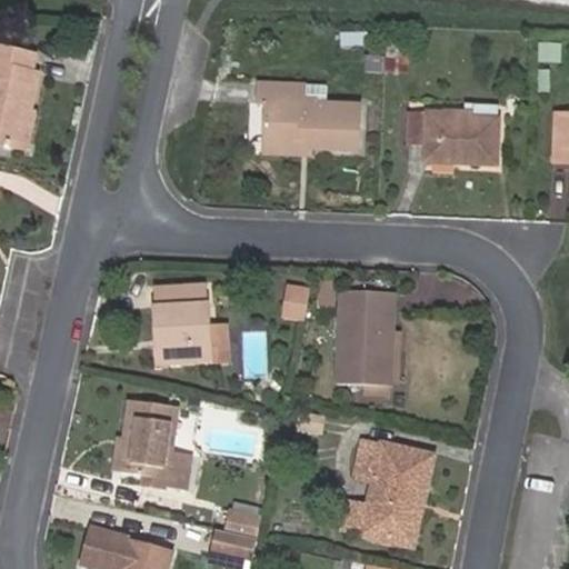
[(368,31),(339,32),(340,47),(369,46),(368,31)]
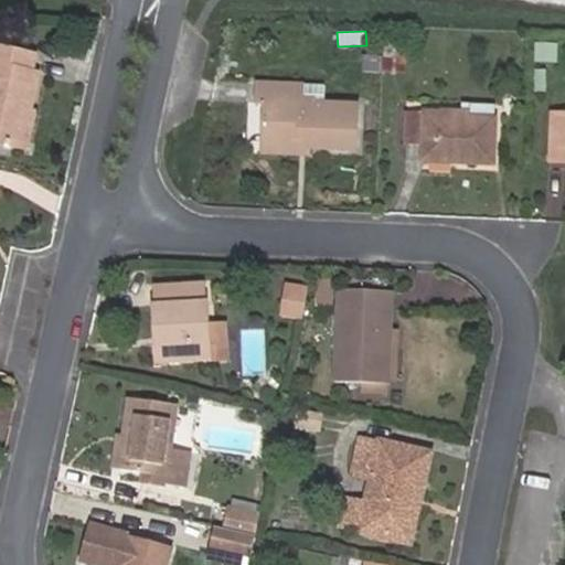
[(551,40),(531,40),(531,60),(551,60),(551,40)]
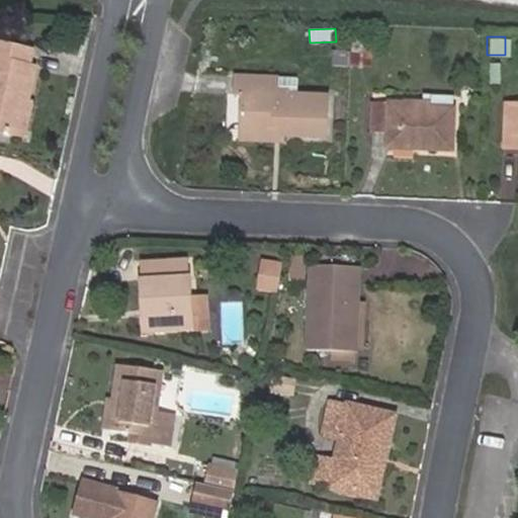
[(15,93),(22,94),(27,63),(20,62),(23,45),(0,39),(0,124),(9,126),(15,93)]
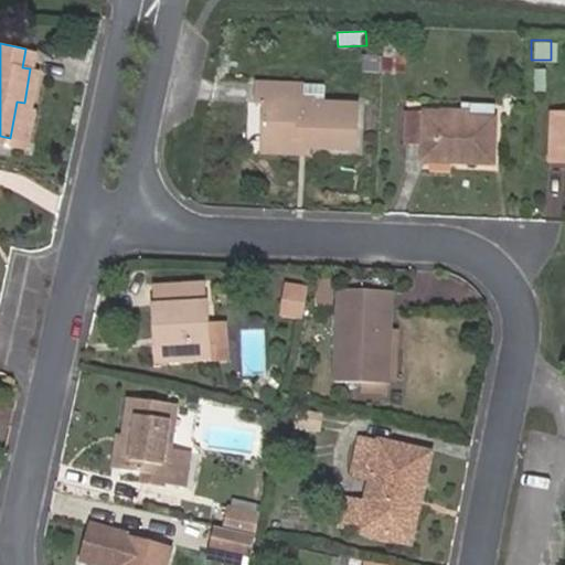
[(376,66),(376,52),(361,52),(361,66),(376,66)]
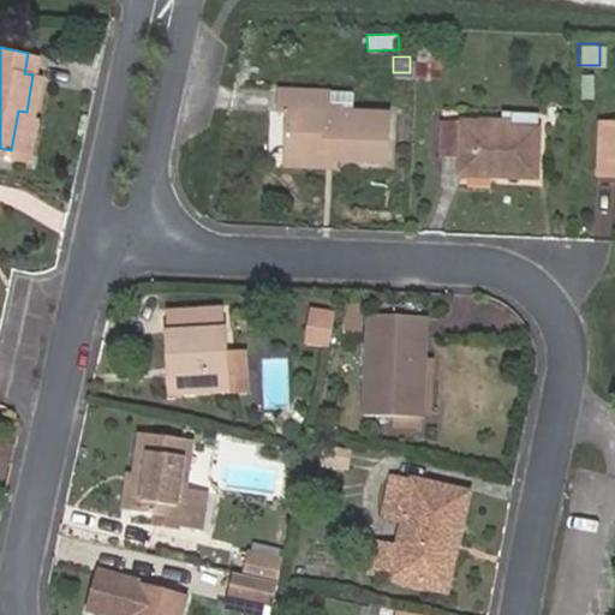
[(416,77),(441,78),(442,61),(417,59),(416,77)]
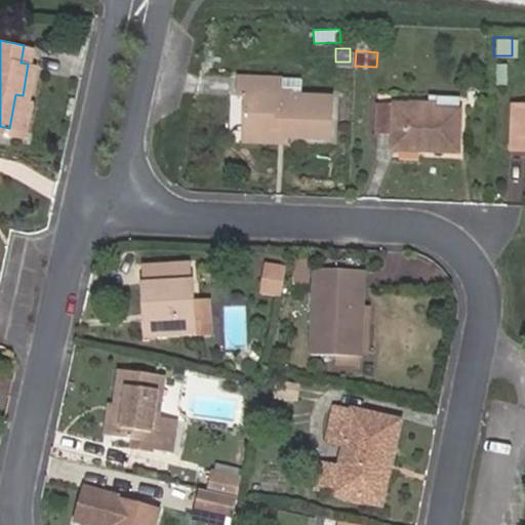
[(503,82),(503,63),(493,63),(493,82),(503,82)]
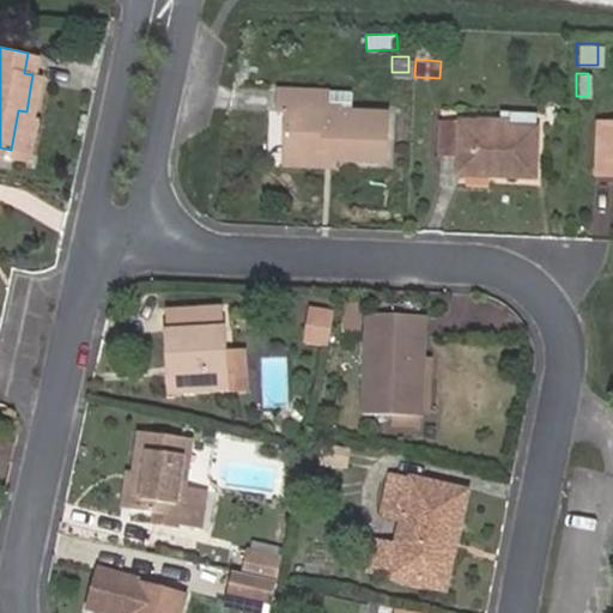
[(280,110),(279,153),(328,155),(328,161),(384,162),(387,111),(349,110),(322,110),(322,91),(271,90),(271,110),(280,110)]
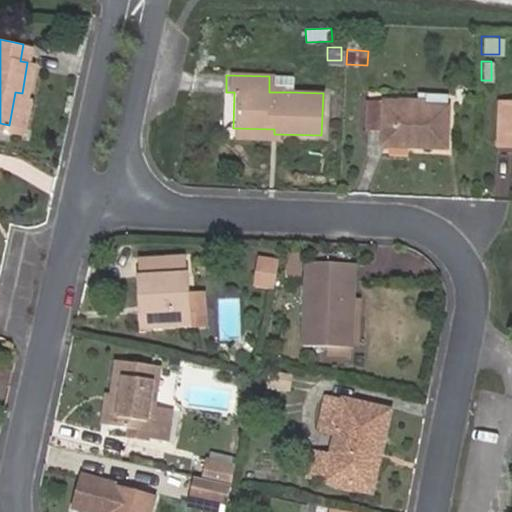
[(291,76),(269,76),(269,92),(291,92),(291,76)]
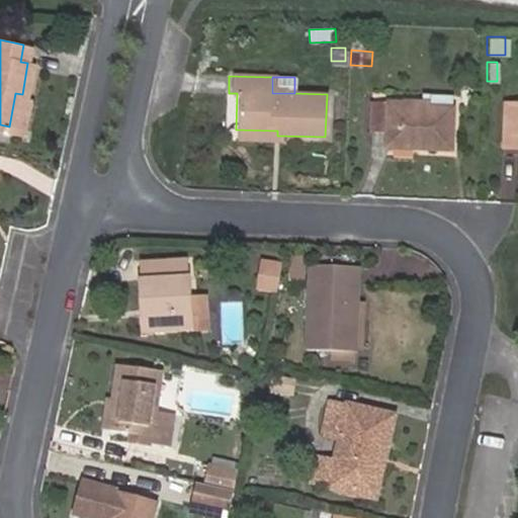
[(28,95),(22,94),(15,93),(9,126),(23,130),(28,95)]
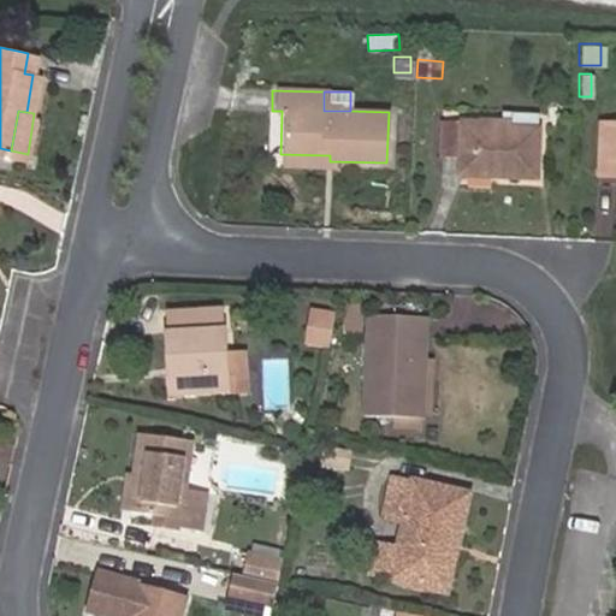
[(532,131),(533,113),(499,112),(499,123),(499,129),(532,131)]
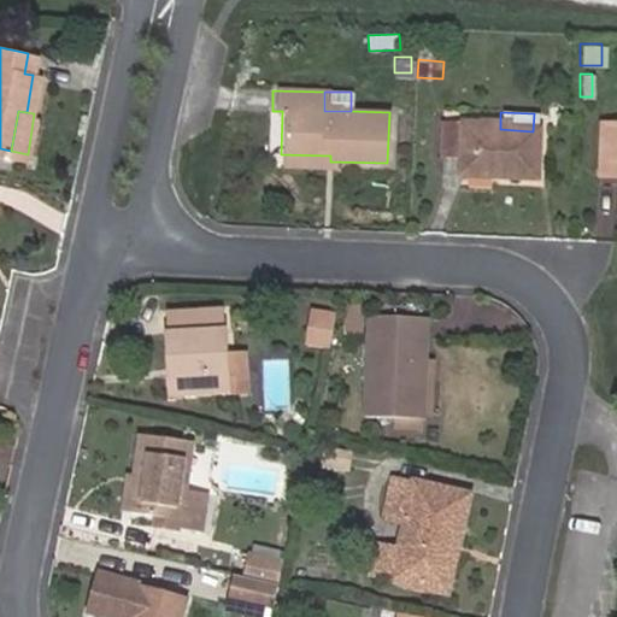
[(460,123),(441,123),(440,160),(456,162),(457,175),(530,178),(533,131),(500,129),(499,123),(460,121),(460,123)]
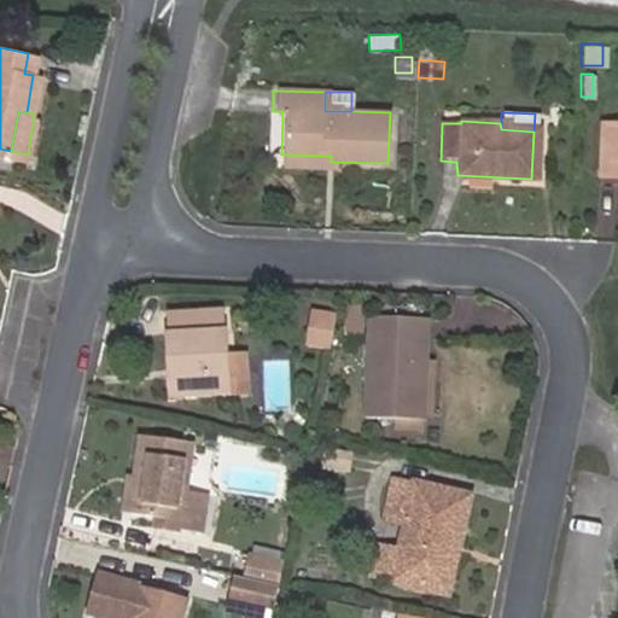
[(617,126),(606,127),(605,175),(617,175),(617,126)]
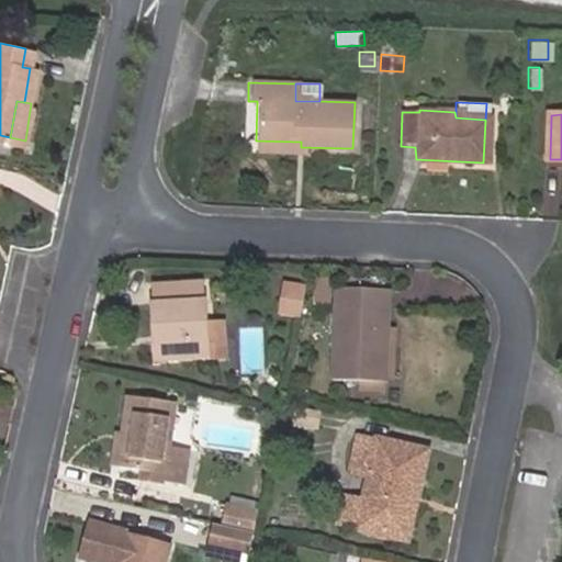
[(332,280),(319,279),(318,302),(330,303),(332,280)]
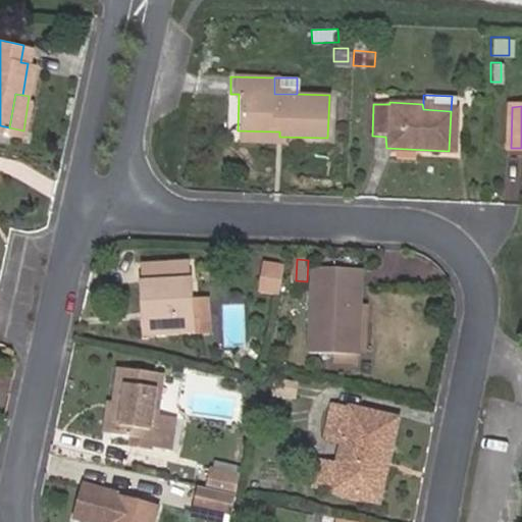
[(155,312),(156,335),(194,333),(192,303),(190,264),(141,269),(144,312),(155,312)]
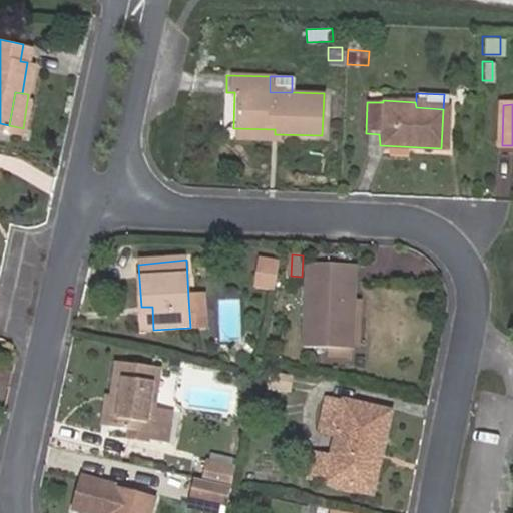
[(258,291),(275,294),(281,267),(264,263),(258,291)]
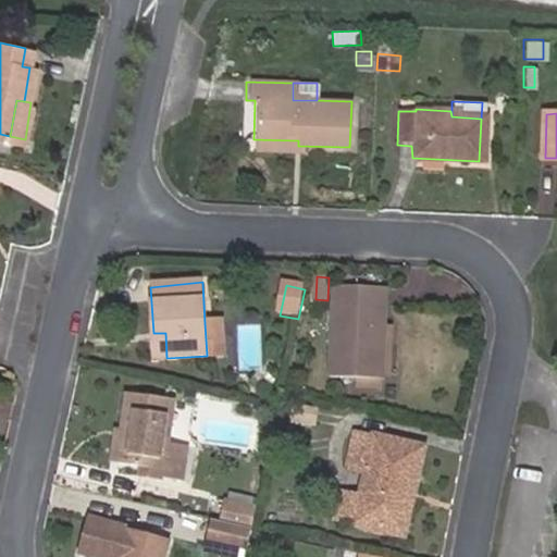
[(380,326),(388,326),(391,291),(338,287),(332,376),(358,379),(375,380),(380,326)]
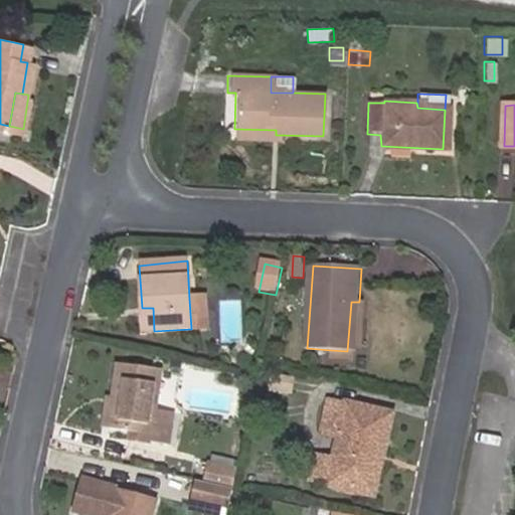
[(189,299),(191,329),(205,328),(204,298),(189,299)]
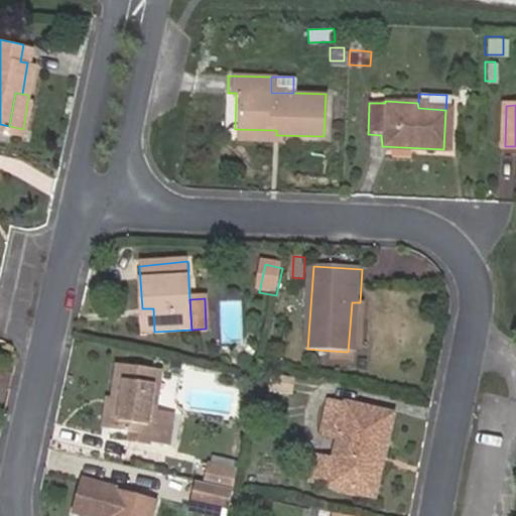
[(356,352),(360,302),(352,302),(348,352),(356,352)]
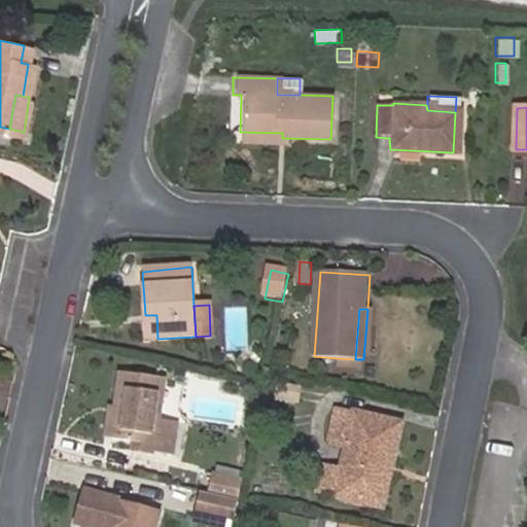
[(146,340),(157,339),(156,315),(145,315),(146,340)]
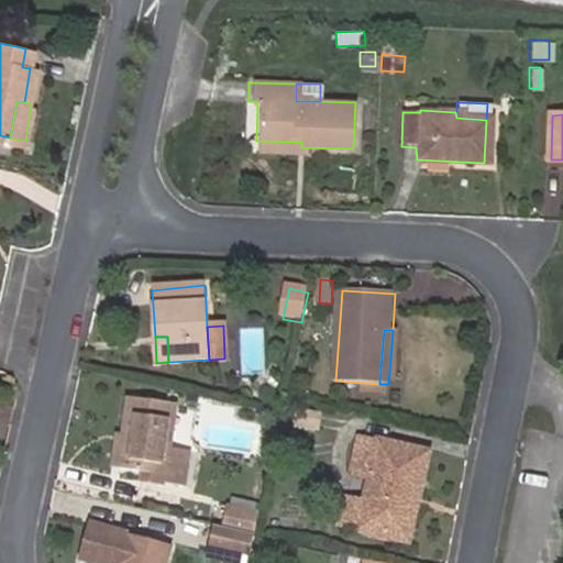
[(388,396),(388,384),(379,384),(362,383),(361,394),(388,396)]
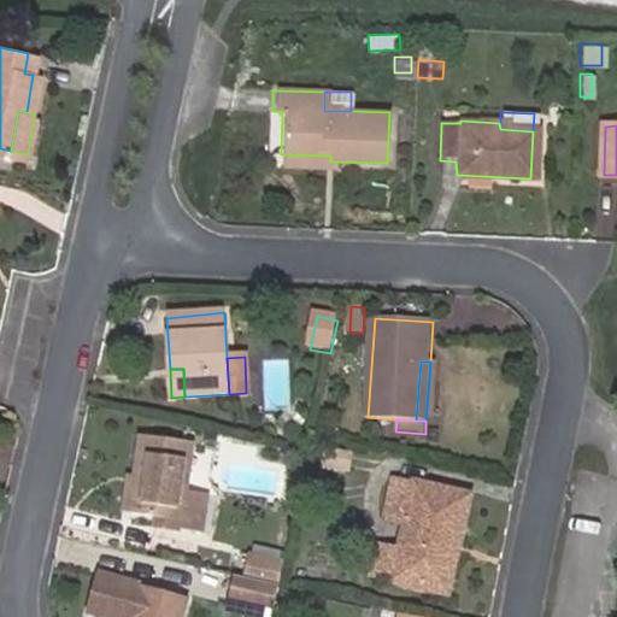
[(217,448),(221,434),(203,430),(199,445),(217,448)]
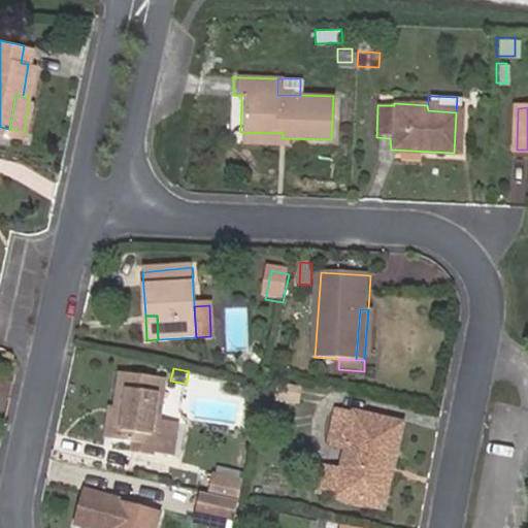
[(117,372),(114,402),(111,439),(136,442),(157,444),(156,452),(173,454),(176,419),(159,418),(162,376),(117,372)]
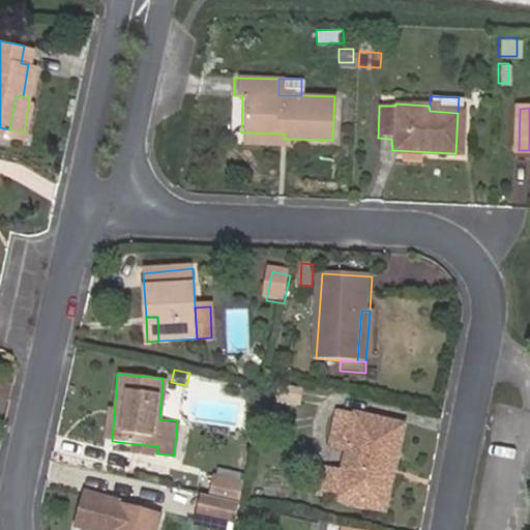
[(112,441),(115,404),(107,403),(102,440),(112,441)]
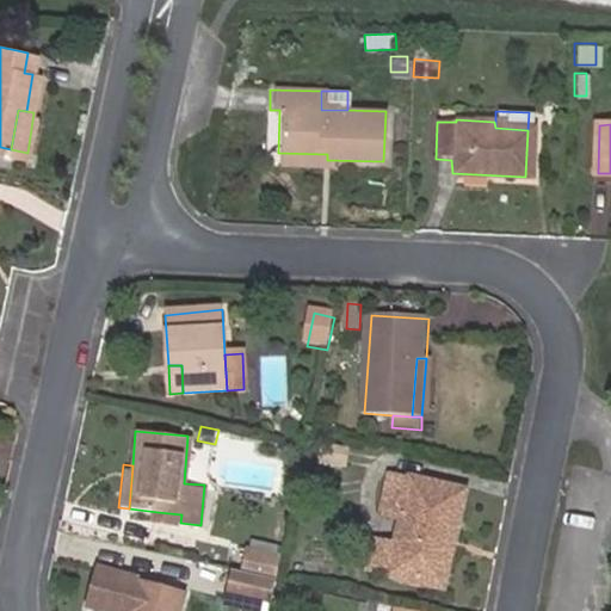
[(424,569),(448,574),(464,492),(394,477),(386,514),(402,519),(396,547),(392,574),(421,580),(424,569)]
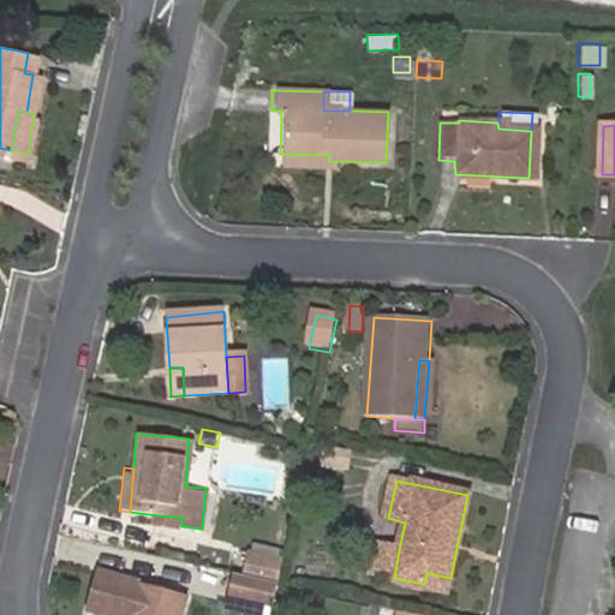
[(157,524),(181,526),(183,518),(159,515),(157,524)]
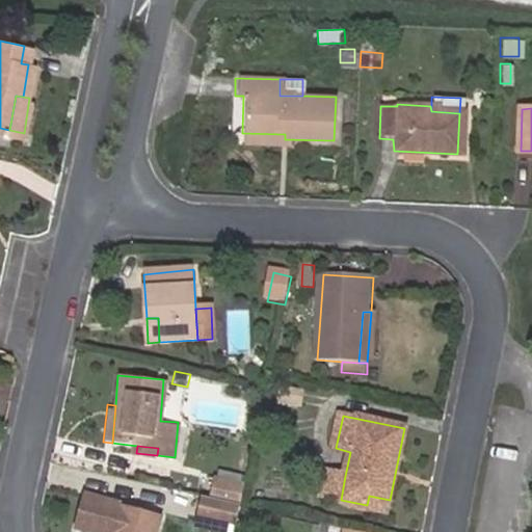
[(341,500),(345,476),(328,472),(323,496),(341,500)]
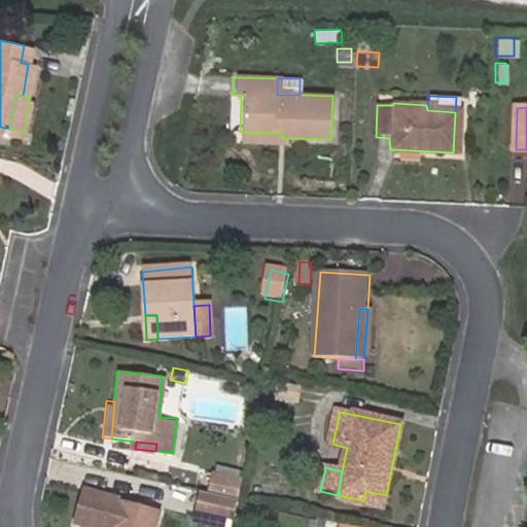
[(239,500),(242,484),(212,478),(208,493),(239,500)]
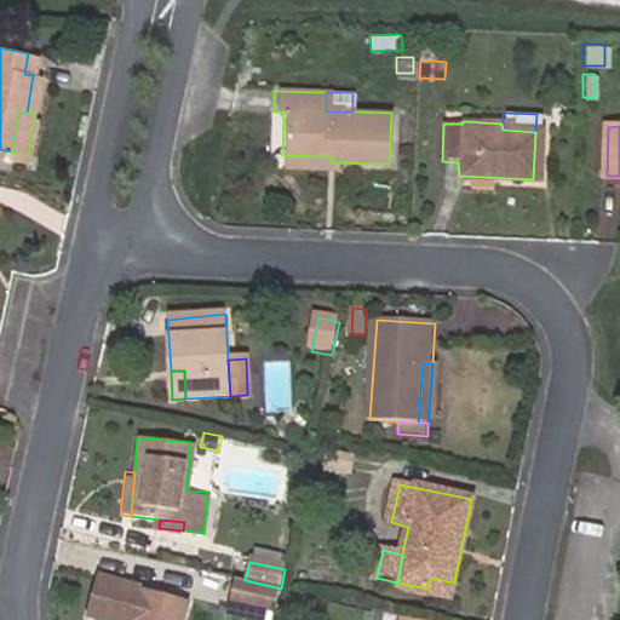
[(131,619),(142,587),(101,577),(90,616),(104,619),(131,619)]
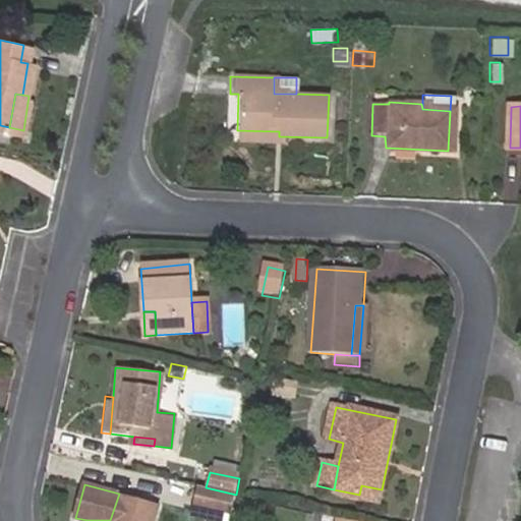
[(380,499),(382,489),(361,485),(359,495),(380,499)]
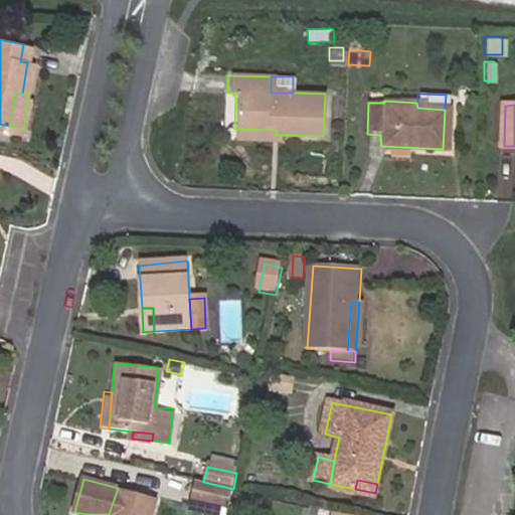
[(228,508),(233,489),(203,482),(197,481),(193,501),(228,508)]
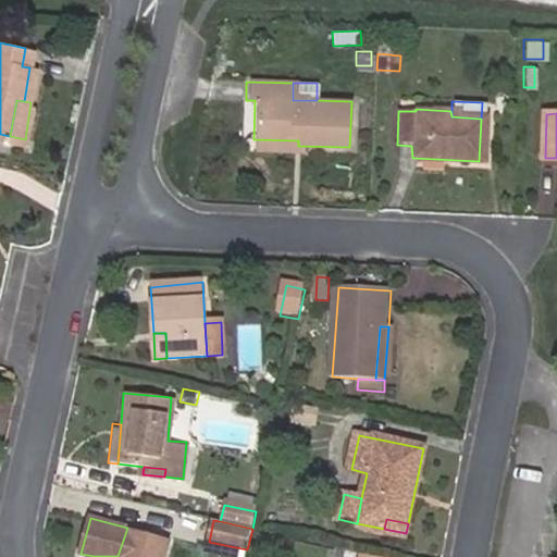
[(166,556),(172,540),(127,528),(118,556),(166,556)]
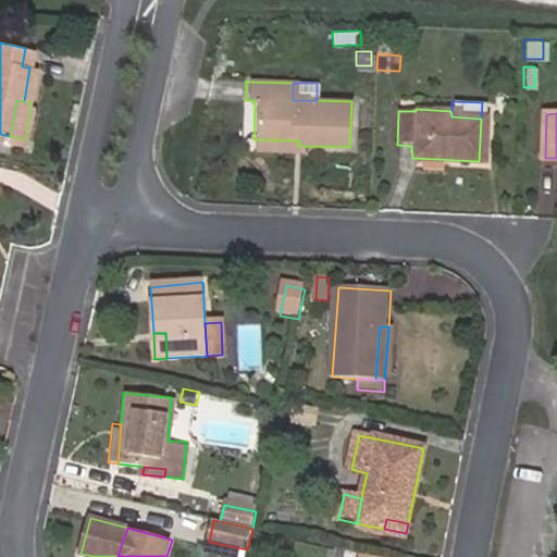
All buildings are outlined.
